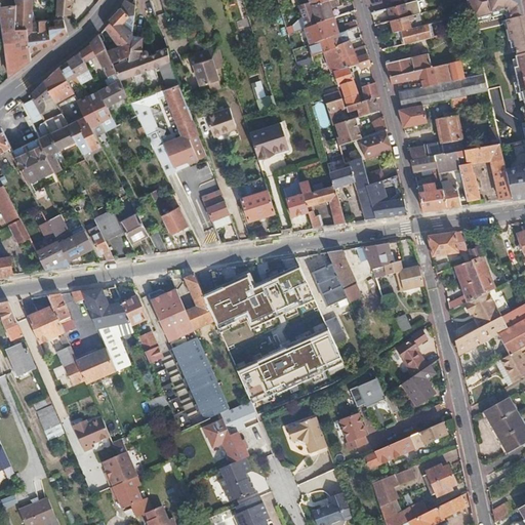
[(16,18),(15,0),(2,0),(2,7),(6,43),(10,75),(11,77),(32,59),(30,48),(28,33),(27,28),(15,30),(16,18)]
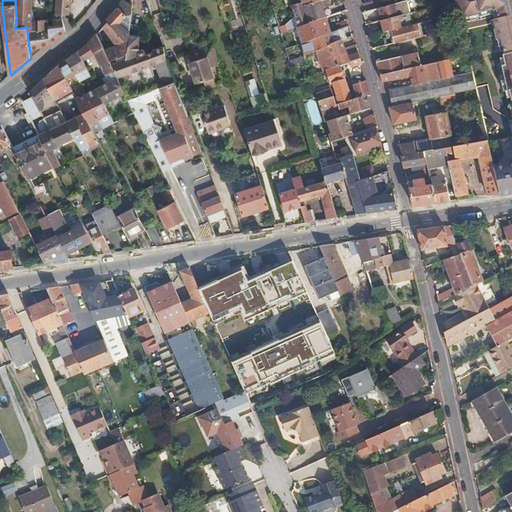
[(32,19),(33,6),(33,0),(15,0),(16,18),(32,19)]
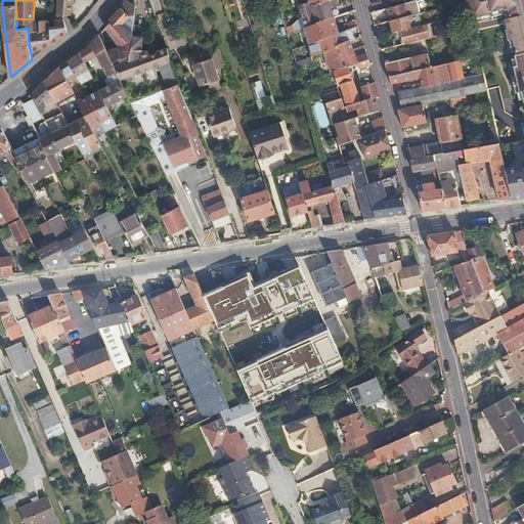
[(72,14),(73,0),(59,0),(58,15),(60,15),(72,14)]
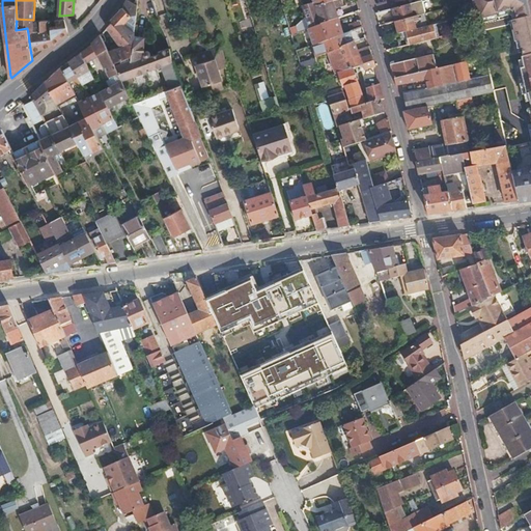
[(135,22),(136,0),(126,0),(121,6),(122,7),(109,21),(111,23),(133,47),(134,36),(134,35),(135,31),(135,29),(131,29),(131,32),(126,31),(123,31),(129,21),(132,21),(135,22)]
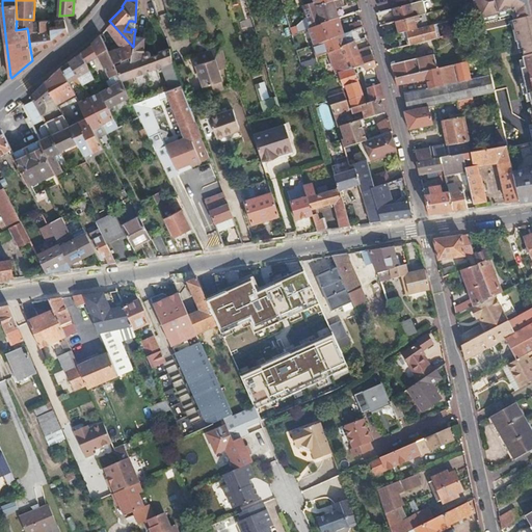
[(337,0),(312,0),(313,3),(302,7),(311,29),(322,25),(316,9),(337,0)]
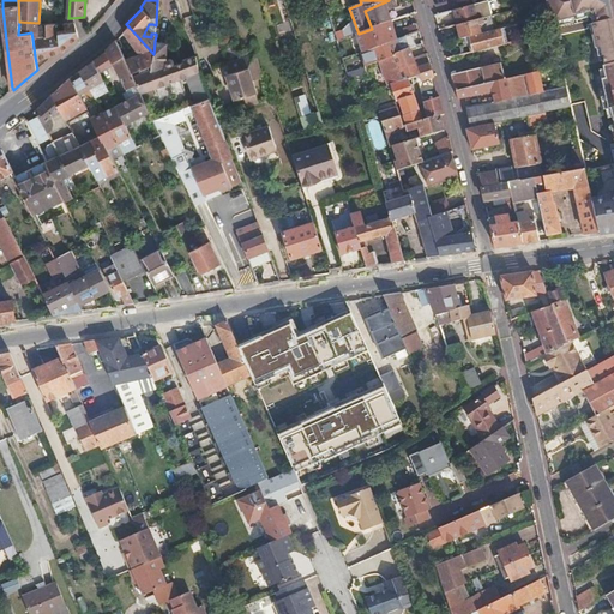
[(391,20),(387,11),(401,7),(397,0),(389,0),(365,11),(372,29),(391,20)]
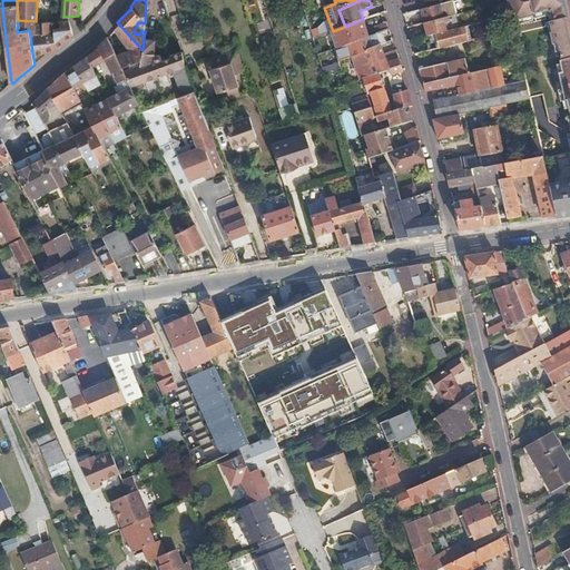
[(458,15),(453,0),(452,0),(422,9),(425,23),(452,17),(458,15)]
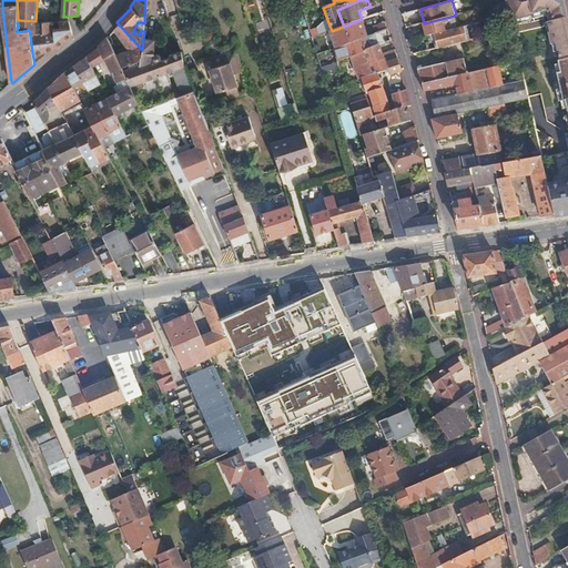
[(567,0),(505,0),(505,2),(506,4),(525,0),(531,21),(567,11),(567,0)]
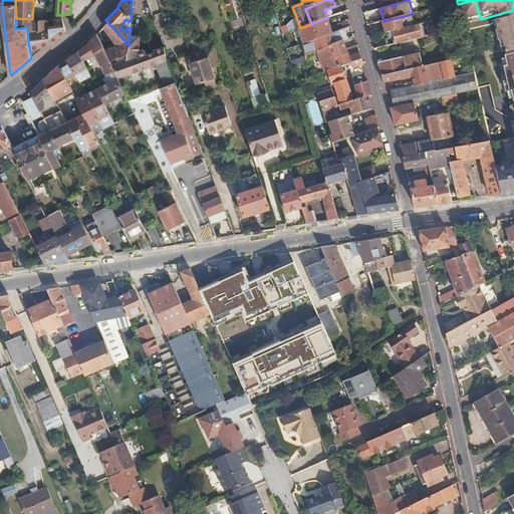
[(481,19),(475,0),(458,4),(462,23),(481,19)]
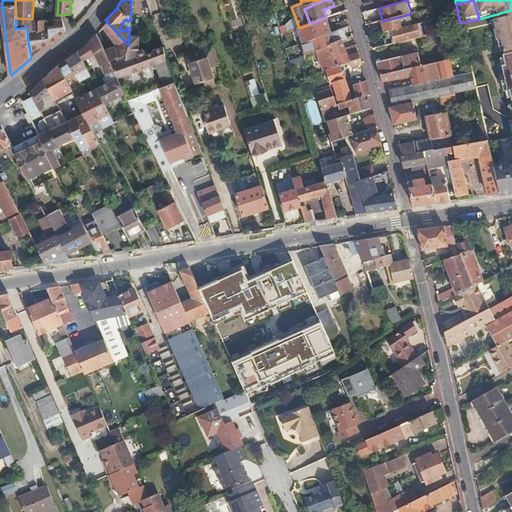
[(511,10),(479,19),(481,24),(481,28),(493,25),(497,40),(501,39),(505,54),(503,55),(505,65),(501,66),(507,90),(508,90),(511,106),(511,10)]
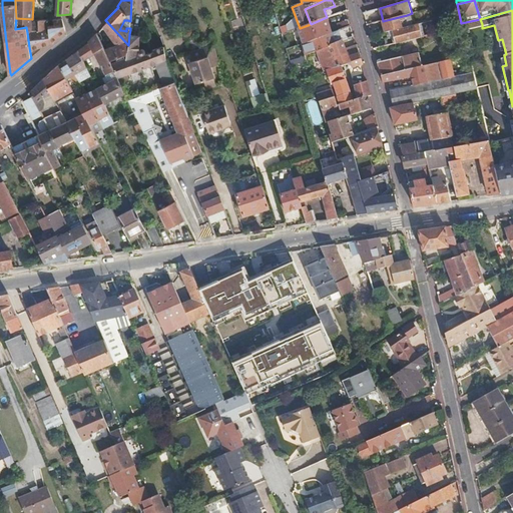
[(402,27),(400,22),(408,19),(407,15),(383,21),(386,31),(391,30),(402,27)]
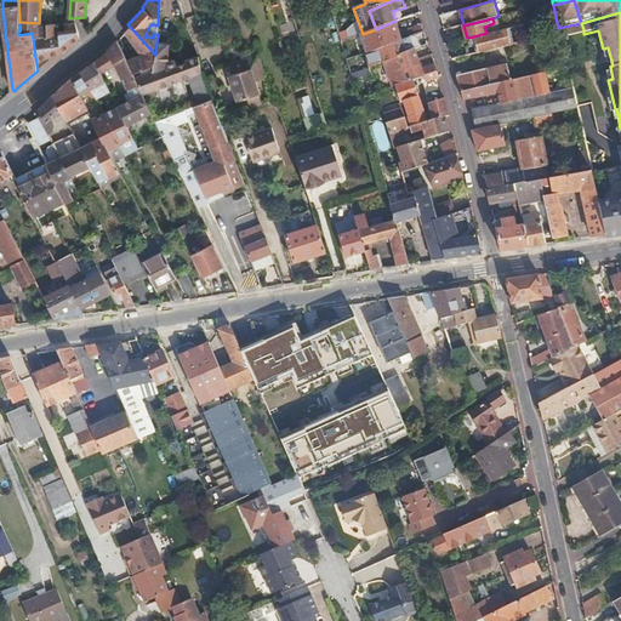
[(368,55),(400,40),(397,26),(400,24),(398,20),(397,21),(396,21),(376,29),(363,34),(362,35),(368,55)]
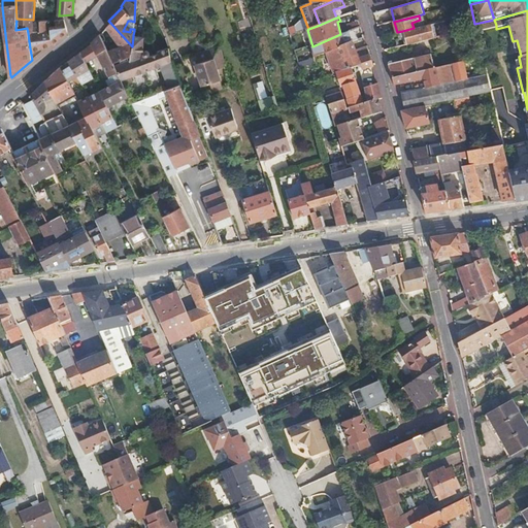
[(40,32),(39,21),(33,23),(33,20),(17,19),(15,30),(27,28),(28,33),(40,32)]
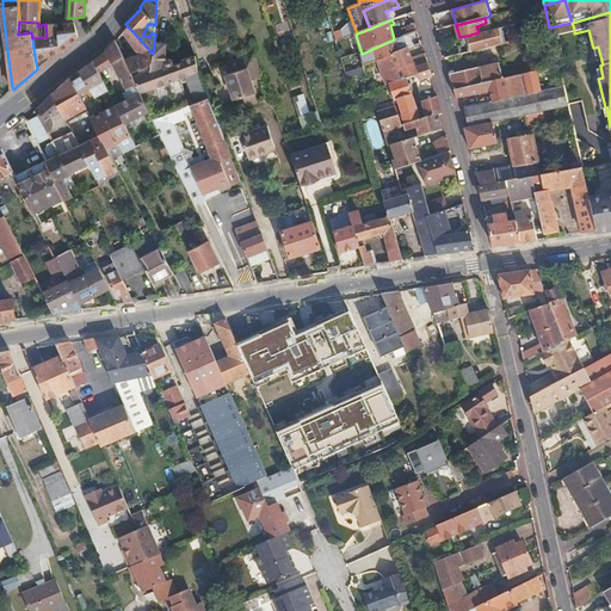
[(57,54),(79,39),(73,23),(62,24),(65,30),(59,30),(59,23),(45,24),(47,37),(47,55),(57,54)]
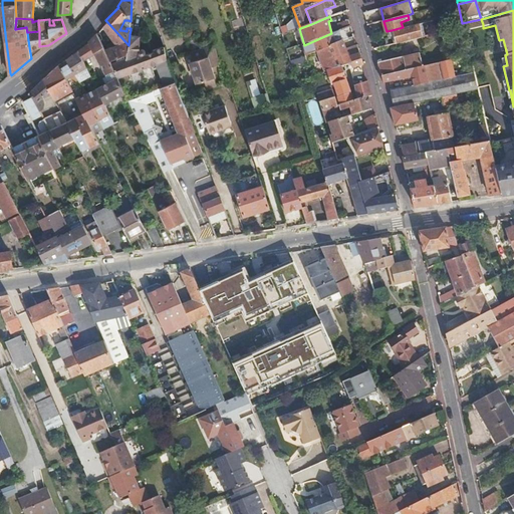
[(483,28),(483,24),(481,19),(462,23),(463,27),(464,32),(483,28)]
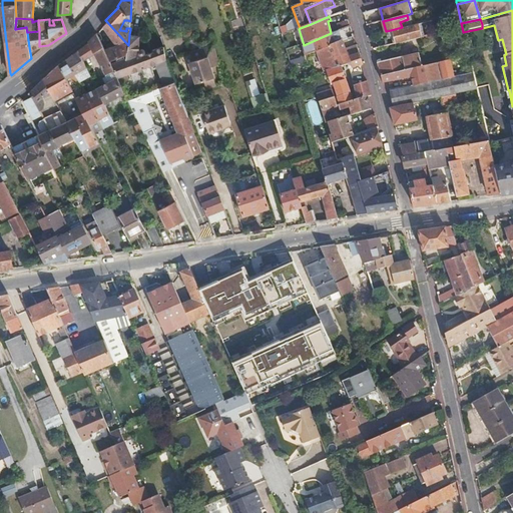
[(121,30),(127,20),(124,20),(119,30),(121,30)]
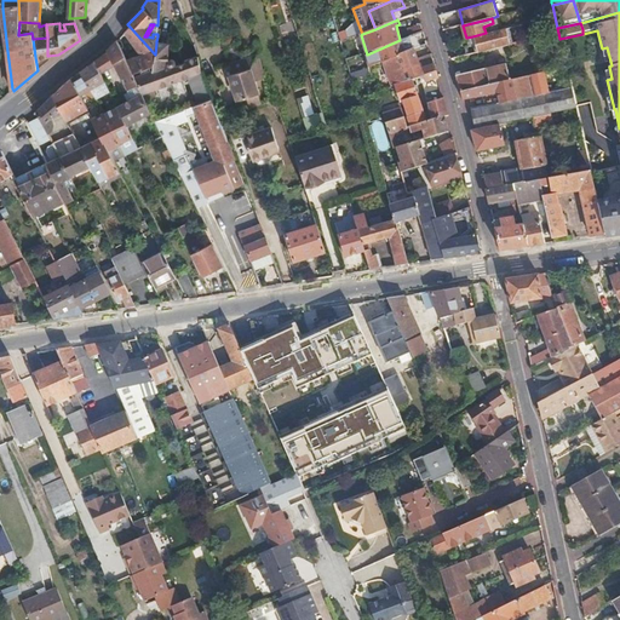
[(151,65),(155,55),(130,27),(124,33),(139,56),(133,57),(131,55),(127,56),(136,72),(151,65)]
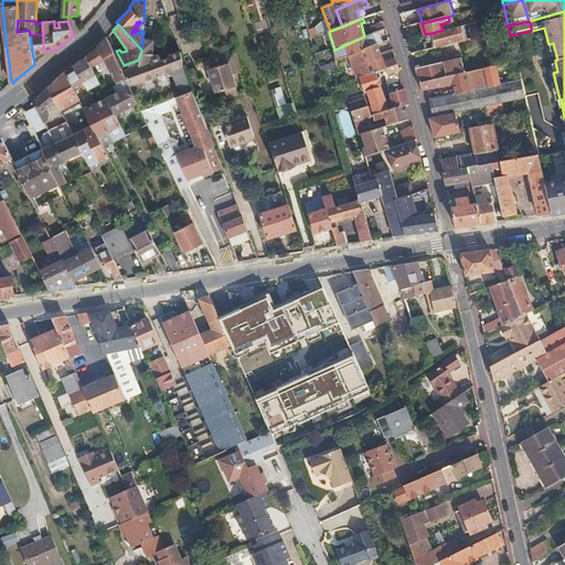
[(464,41),(460,25),(443,30),(430,33),(435,48),(464,41)]
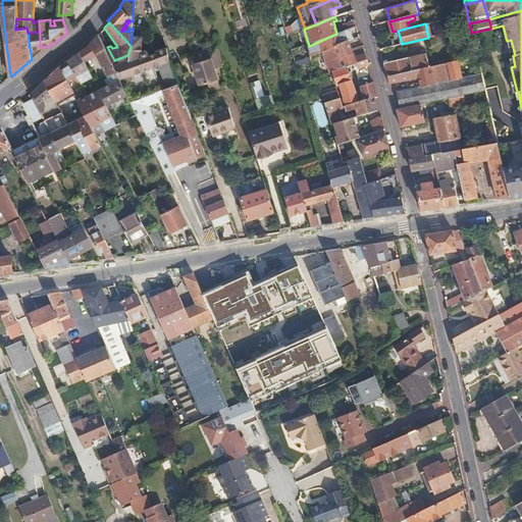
[(353,40),(350,29),(336,34),(340,43),(348,41),(348,42),(353,40)]
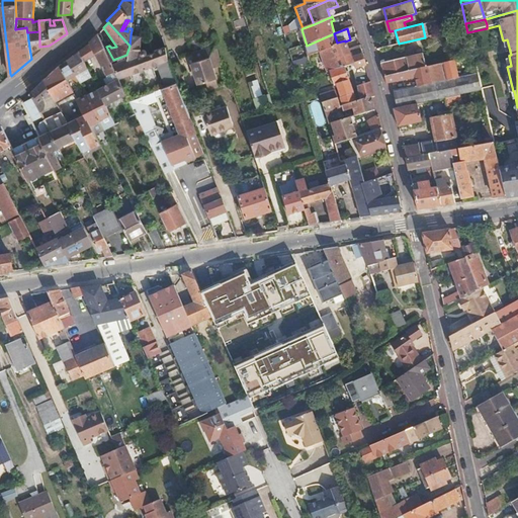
[(39,47),(39,31),(27,32),(29,48),(39,47)]
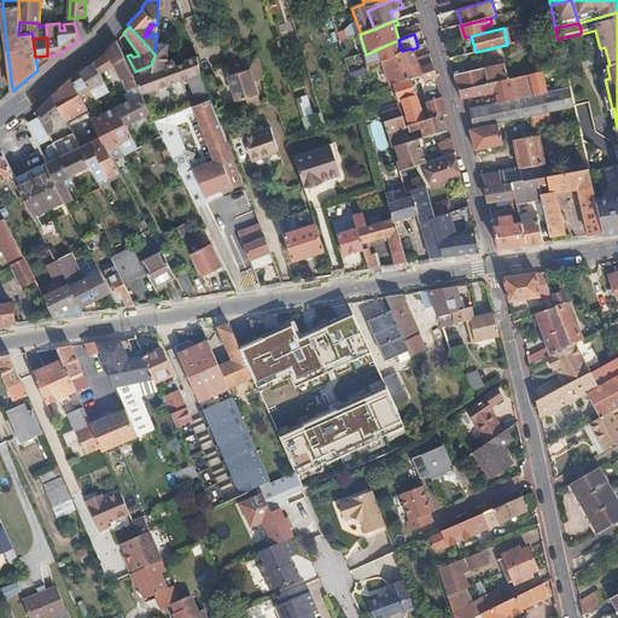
[(237,58),(232,39),(222,41),(227,60),(237,58)]
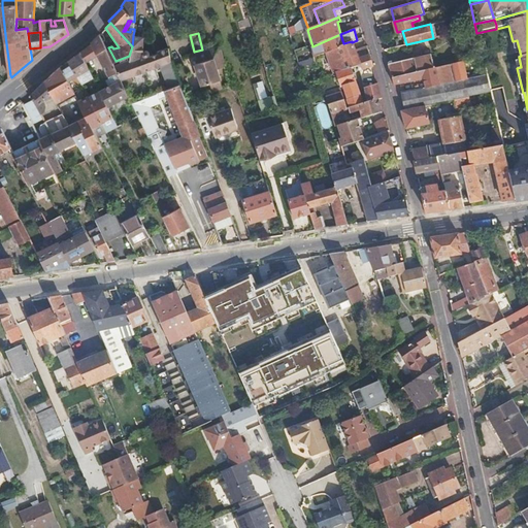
[(114,65),(99,34),(91,42),(92,44),(79,53),(85,63),(98,56),(106,71),(109,78),(120,74),(114,65)]
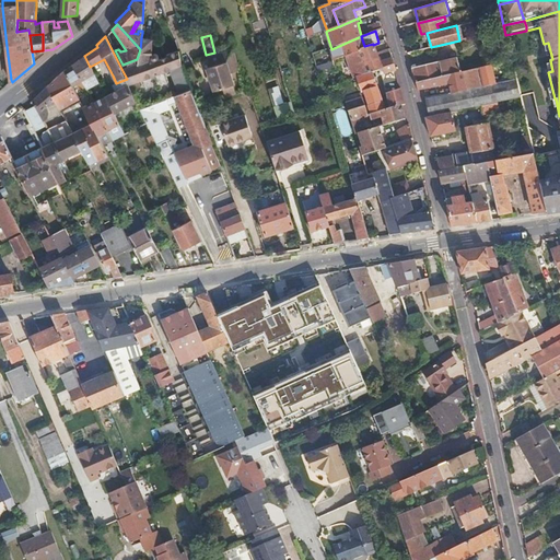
[(346,57),(373,45),(373,44),(364,46),(361,36),(331,49),(329,50),(333,61),(341,58),(346,57)]
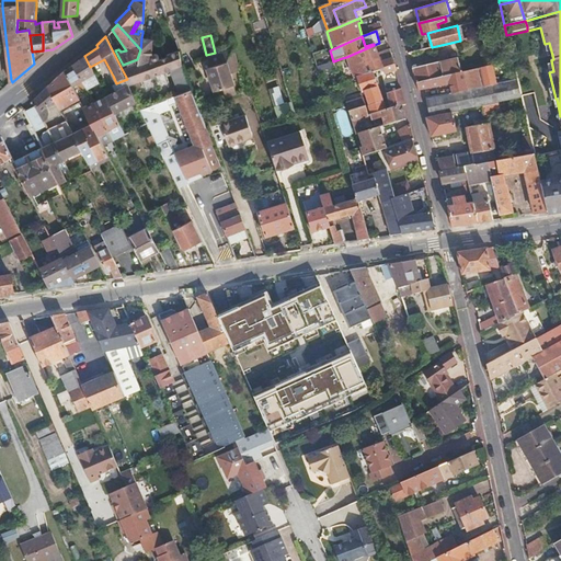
[(128,86),(181,65),(182,65),(178,49),(165,54),(167,56),(162,58),(151,63),(150,59),(148,39),(141,38),(140,49),(137,59),(137,64),(122,69),(127,79),(129,84),(128,86)]
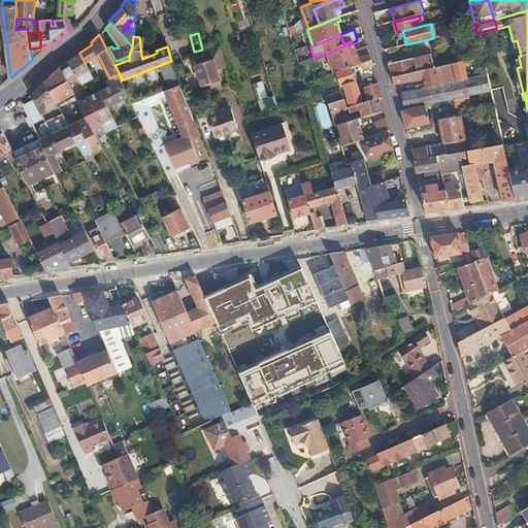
[(357,59),(370,55),(367,45),(366,46),(355,50),(352,42),(326,54),(334,75),(335,75),(335,73),(351,68),(359,66),(357,59)]
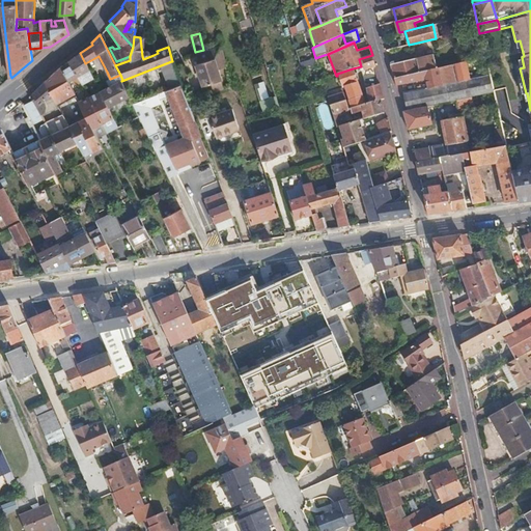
[(195,52),(199,61),(195,62),(203,86),(211,83),(213,88),(223,85),(218,70),(228,66),(220,45),(203,50),(195,52)]
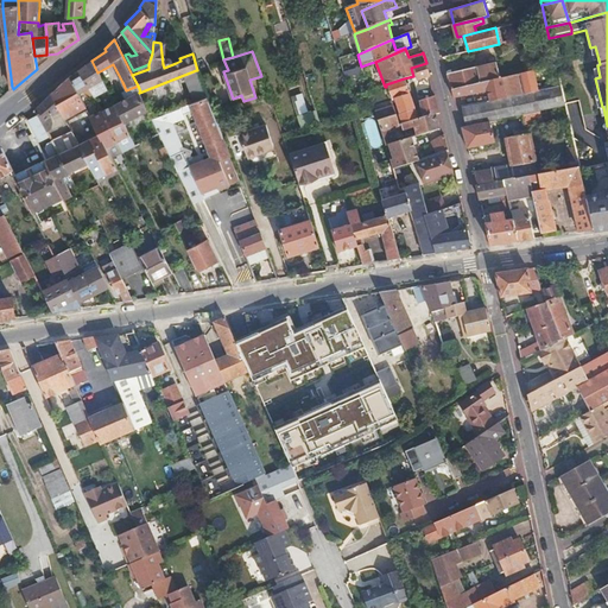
[(97,73),(92,61),(83,67),(69,76),(78,93),(83,90),(90,87),(94,96),(97,94),(94,86),(102,82),(97,73)]
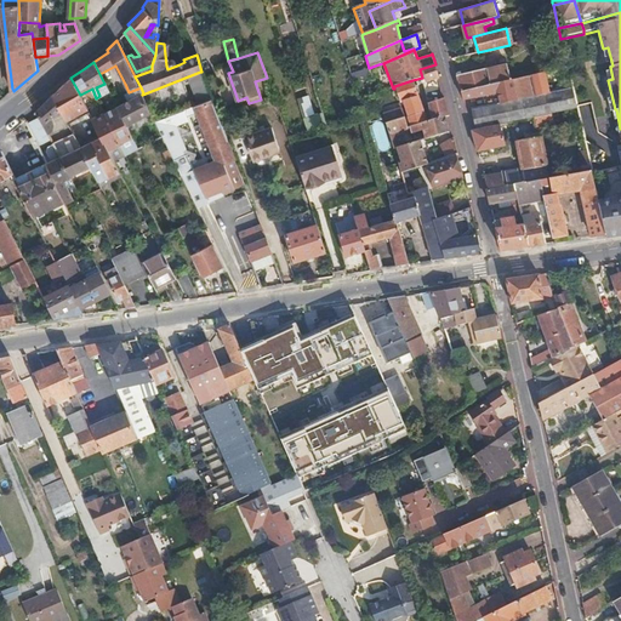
[(530,75),(528,70),(531,69),(530,66),(528,67),(527,62),(507,67),(506,63),(486,68),(485,68),(468,72),(467,68),(457,70),(457,72),(456,75),(461,92),(530,75)]
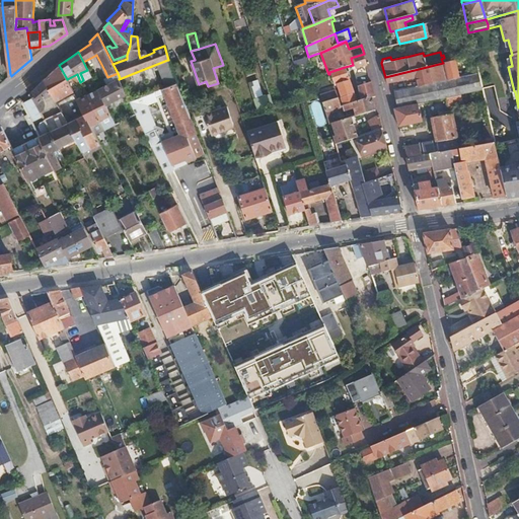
[(293,67),(304,65),(302,59),(291,62),(293,67)]
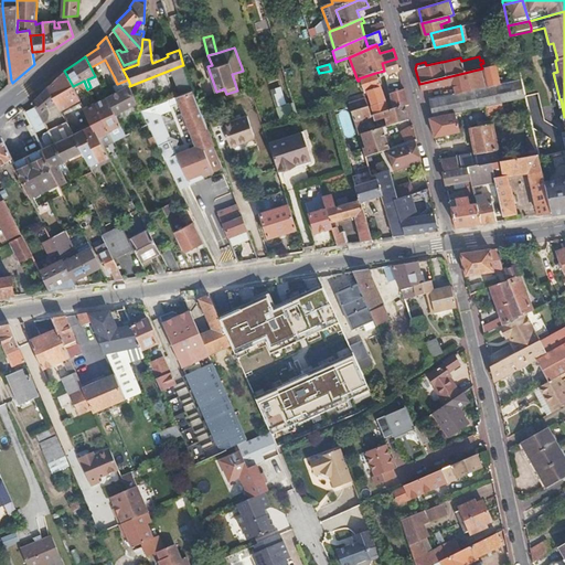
[(500,84),(494,65),(482,68),(419,84),(420,91),(424,92),(452,84),(455,94),(500,84)]
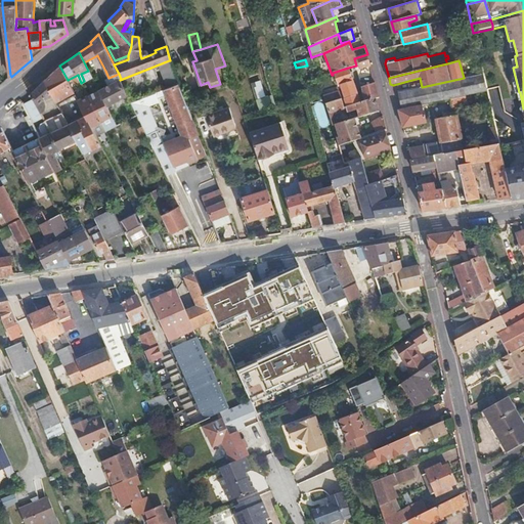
[(375,83),(368,61),(356,66),(358,70),(355,70),(360,87),(375,83)]
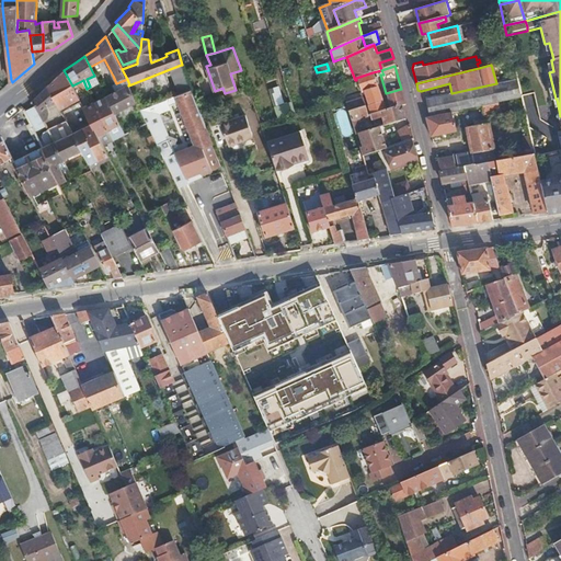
[(72,86),(64,70),(63,71),(52,81),(47,87),(55,102),(59,110),(70,103),(79,99),(79,96),(72,86)]
